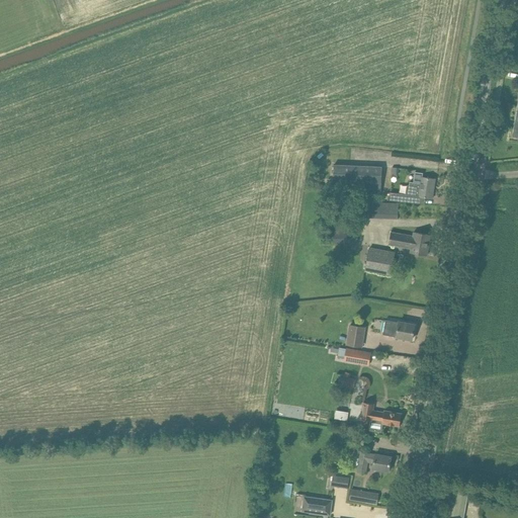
[(332,189),(381,191),(382,167),(333,165),(332,189)]
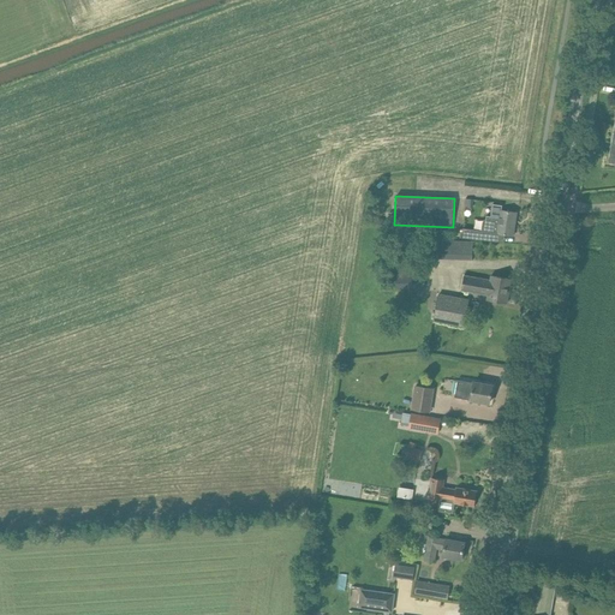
[(460,230),(460,238),(472,239),(497,242),(497,234),(505,236),(513,237),(517,213),(501,210),(502,206),(493,204),(491,218),(487,216),(485,222),(484,232),(473,231),(463,230),(460,230)]
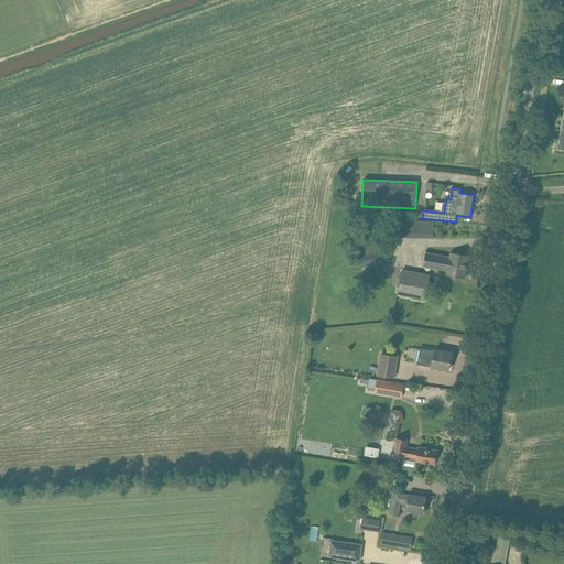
[(390,220),(389,236),(423,238),(424,221),(401,220),(390,220)]
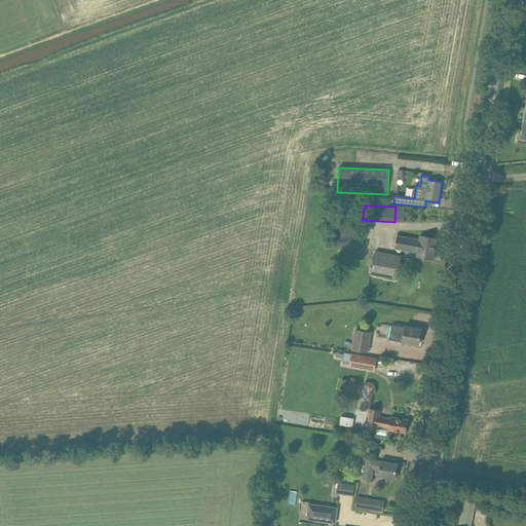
[(420,236),(419,239),(397,235),(395,249),(417,253),(416,256),(434,259),(437,239),(420,236)]
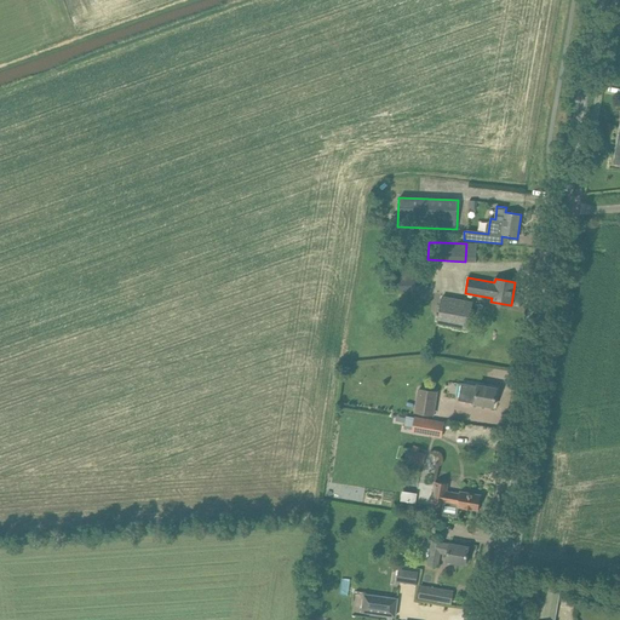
[(472,303),(441,298),(437,322),(468,328),(469,328),(469,327),(470,317),(470,316),(472,304),(472,303)]
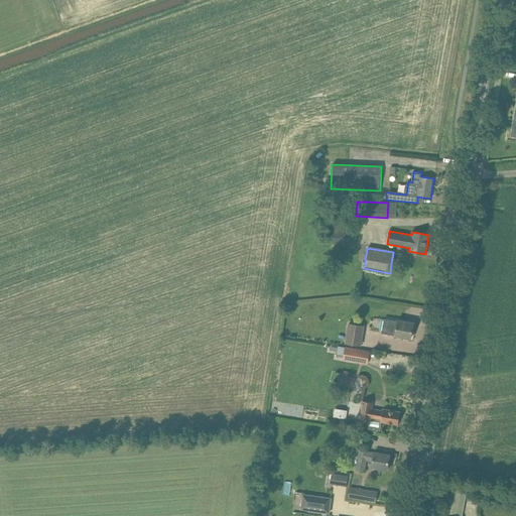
[(413,324),(384,318),(381,334),(410,339),(413,324)]
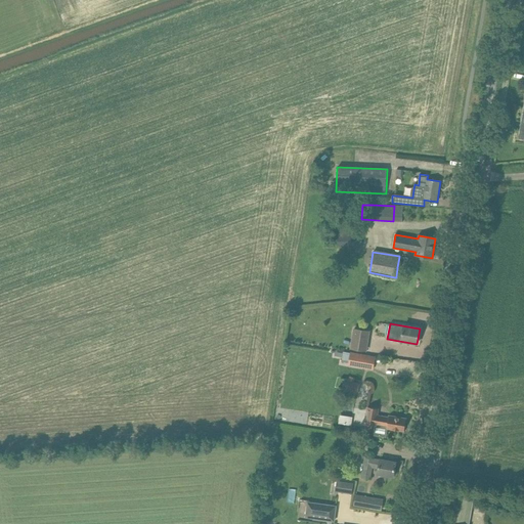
[(366,352),(370,331),(353,329),(349,349),(366,352)]
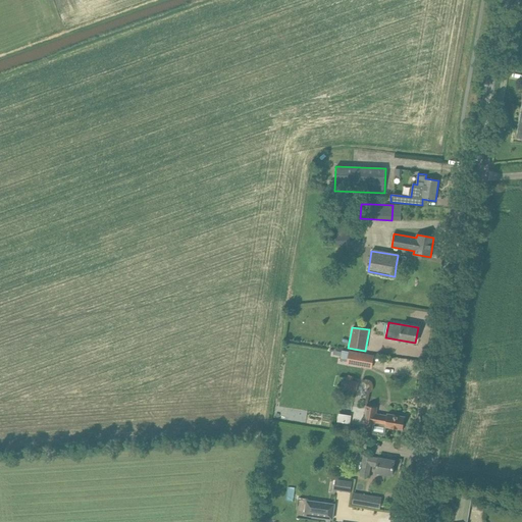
[(342,351),(341,360),(347,362),(347,364),(371,368),(373,356),(349,352),(342,351)]
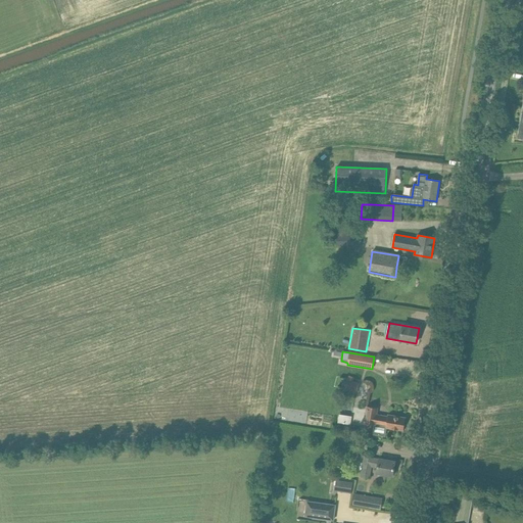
[(360,383),(347,379),(343,389),(357,393),(360,383)]
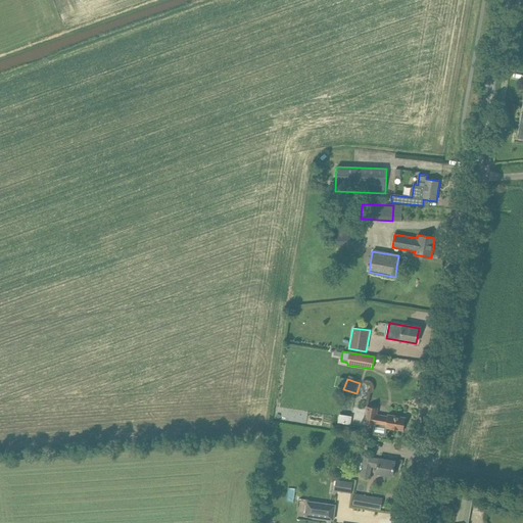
[(387,417),(377,415),(378,409),(367,407),(364,423),(374,425),(373,434),(384,436),(386,428),(403,431),(406,418),(388,415),(387,417)]
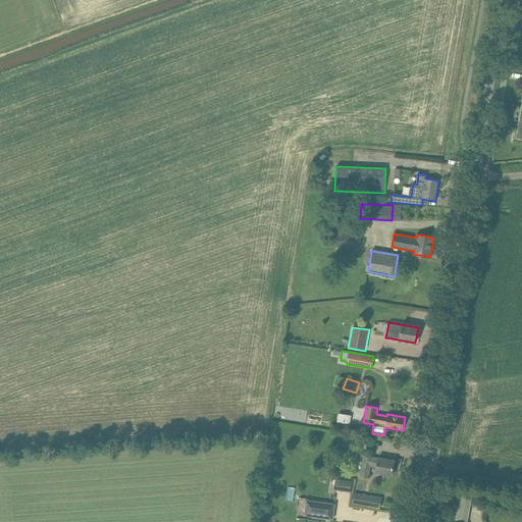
[(392,475),(395,461),(378,458),(372,457),(363,455),(360,475),(368,477),(370,466),(376,467),(375,472),(392,475)]
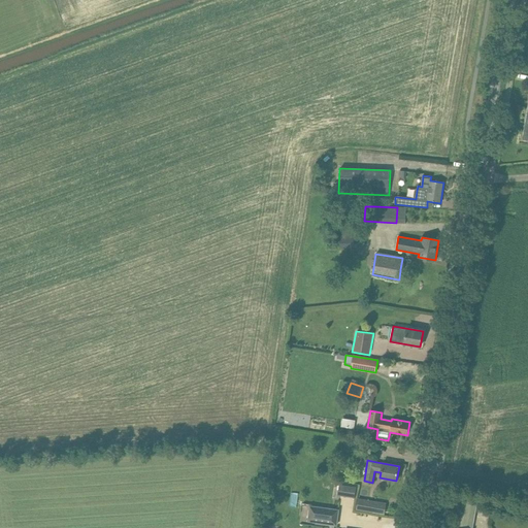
[(339,485),(337,495),(345,497),(348,487),(339,485)]
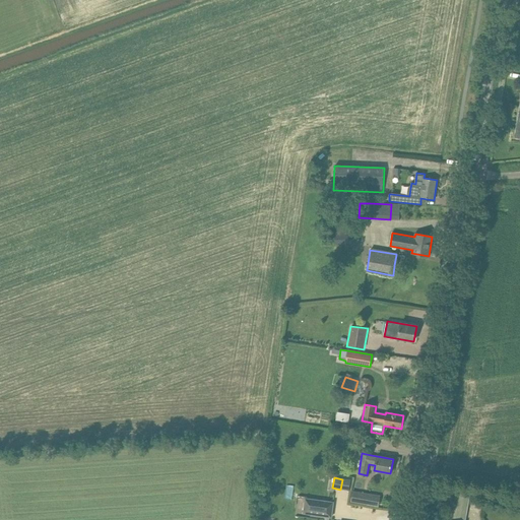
[(351,491),(349,503),(366,505),(368,494),(351,491)]
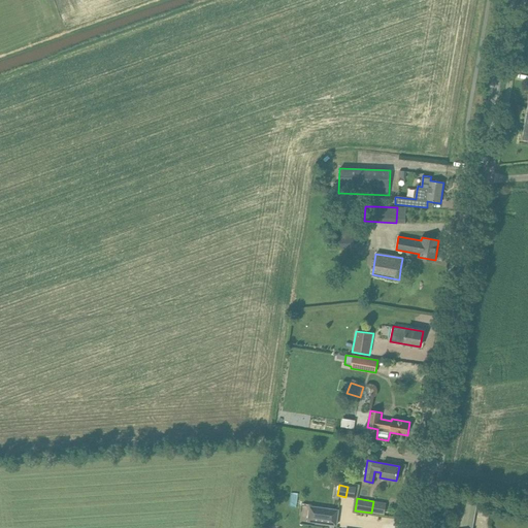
[(469,527),(471,527),(477,503),(461,500),(456,525),(469,527)]
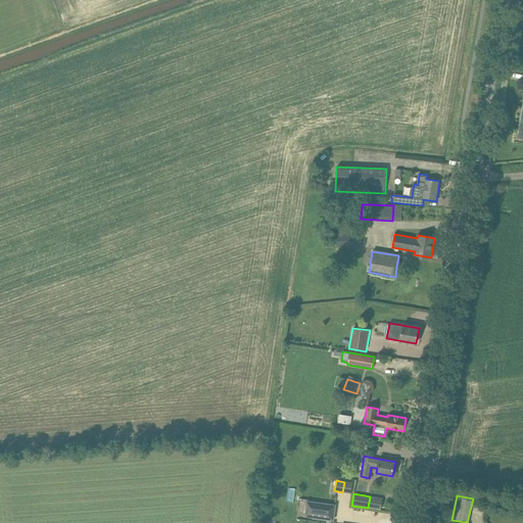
[(306,502),(304,516),(333,520),(335,506),(306,502)]
